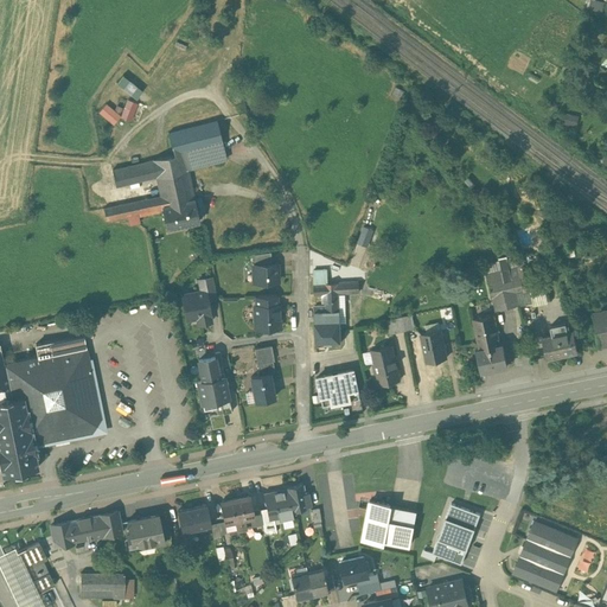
[(138,97),(145,89),(125,74),(117,82),(138,97)]
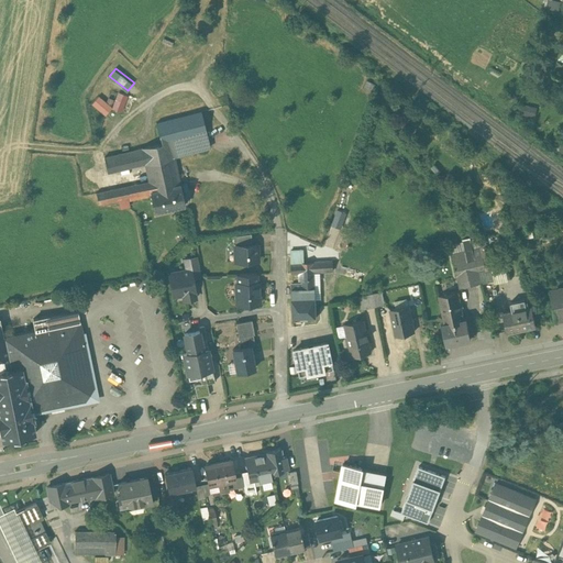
[(110,108),(97,99),(90,109),(102,118),(110,108)]
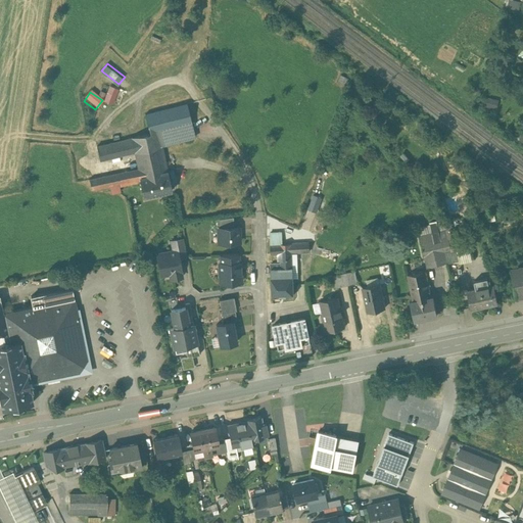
[(115,97),(108,94),(105,101),(112,104),(115,97)]
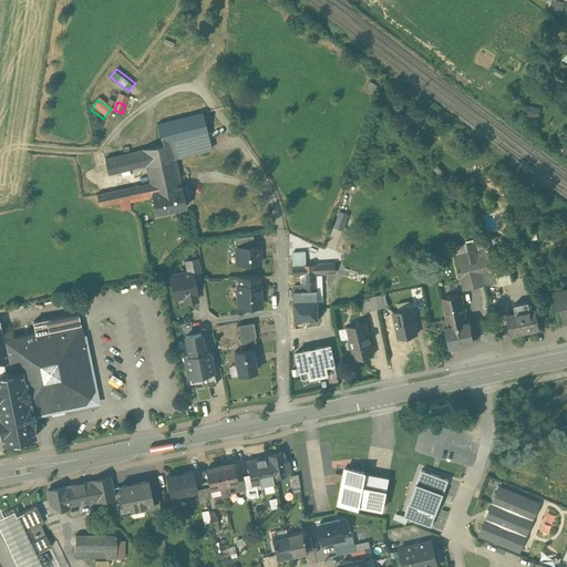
[(171,142),(207,133),(202,112),(156,123),(163,144),(171,142)]
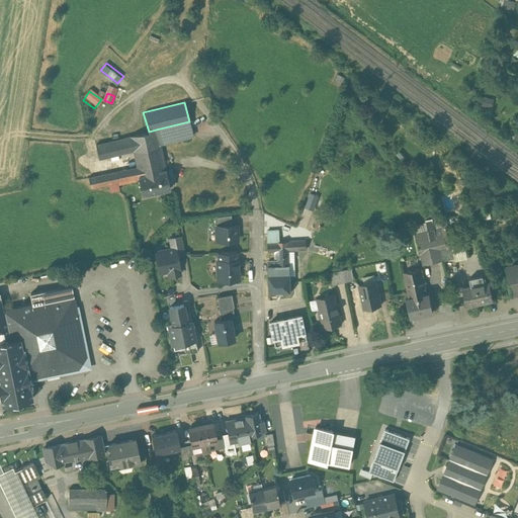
[(189,121),(156,130),(159,144),(193,136),(189,121)]
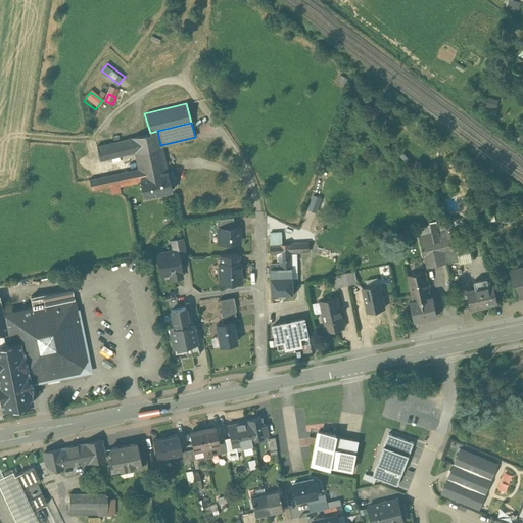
[(150,133),(131,137),(131,138),(134,152),(138,169),(140,178),(167,172),(160,145),(157,131),(150,133)]
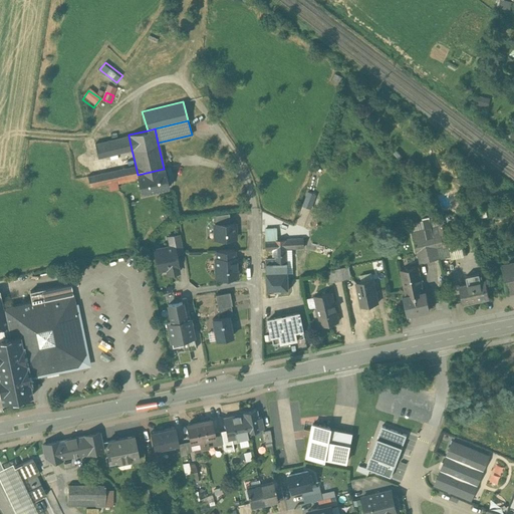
[(129,136),(95,144),(98,158),(132,150),(129,136)]
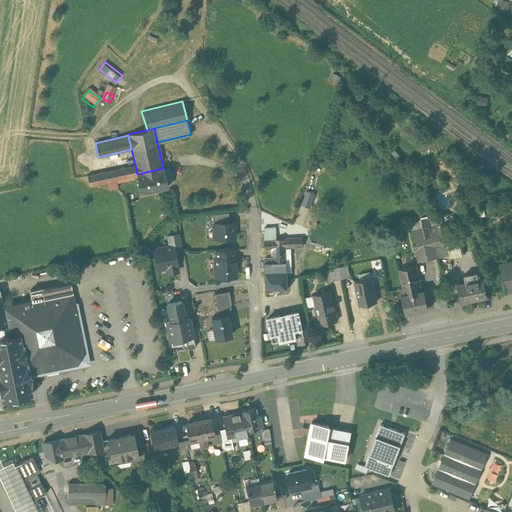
[(135,165),(88,176),(90,185),(126,177),(137,175),(137,174),(135,165)]
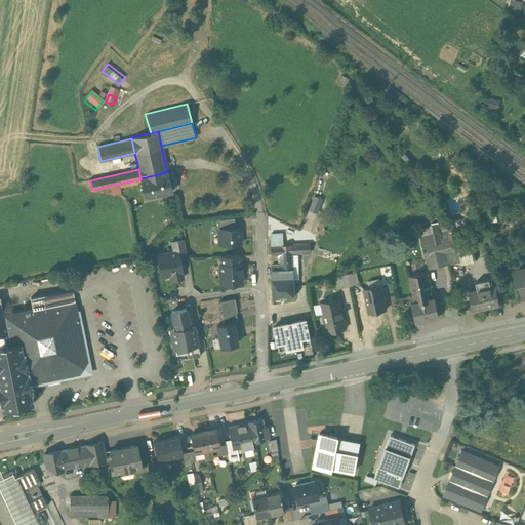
[(167,172),(140,178),(140,179),(142,183),(145,197),(171,191),(167,172)]
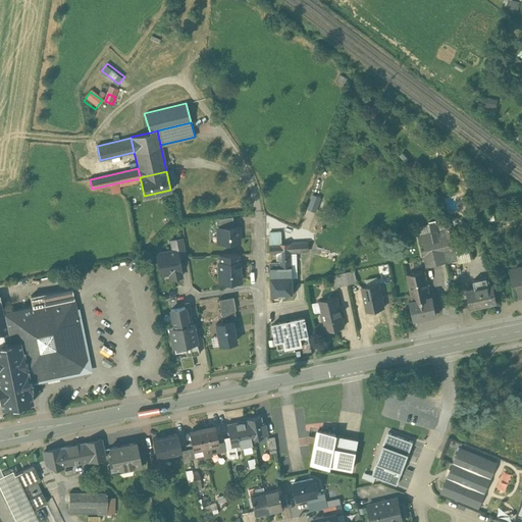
[(321,197),(310,194),(305,208),(316,212),(321,197)]
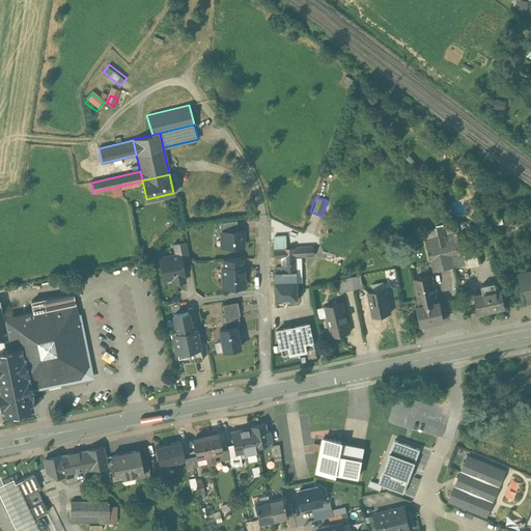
[(236,220),(222,222),(222,231),(238,230),(236,220)]
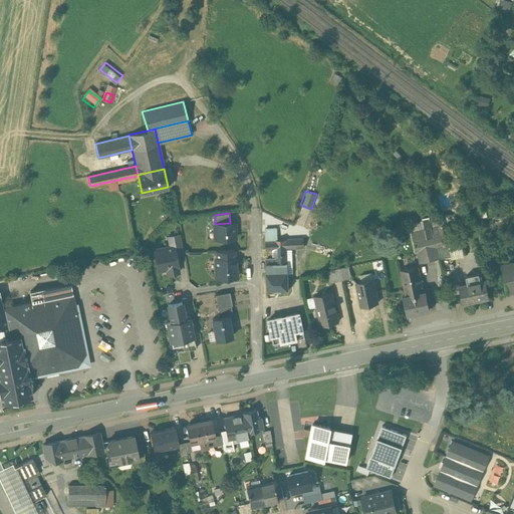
[(215,224),(214,224),(215,239),(235,238),(234,223),(230,223),(215,224)]
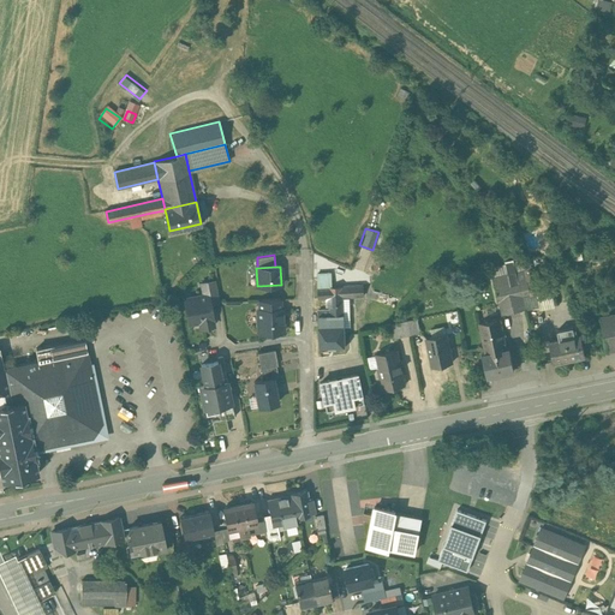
[(523,272),(494,278),(496,288),(519,284),(523,297),(531,294),(525,270),(523,272)]
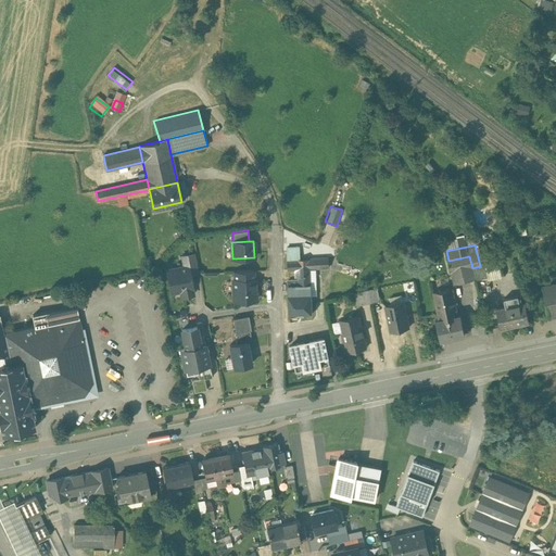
[(300,247),(287,248),(288,261),(298,260),(300,260),(300,247)]
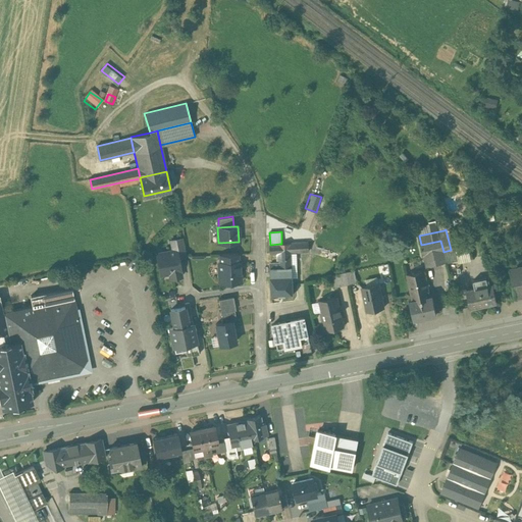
[(183,239),(170,241),(170,242),(172,251),(176,250),(178,258),(187,257),(183,239)]
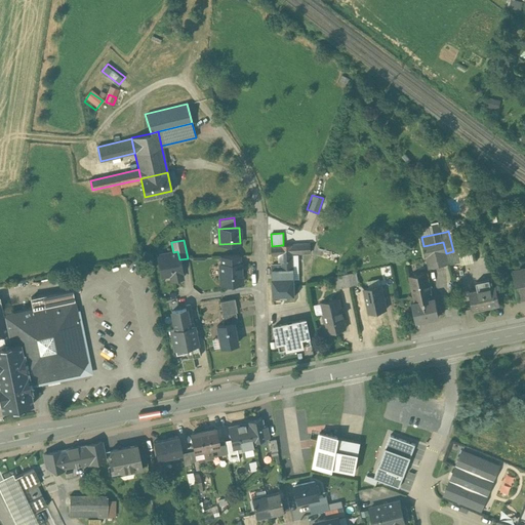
[(443,242),(423,246),(427,257),(427,256),(434,255),(446,253),(443,242)]
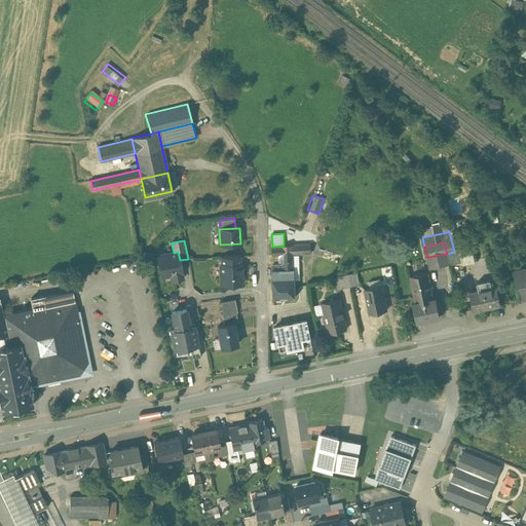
[(310,243),(293,245),(293,254),(311,253),(310,243)]
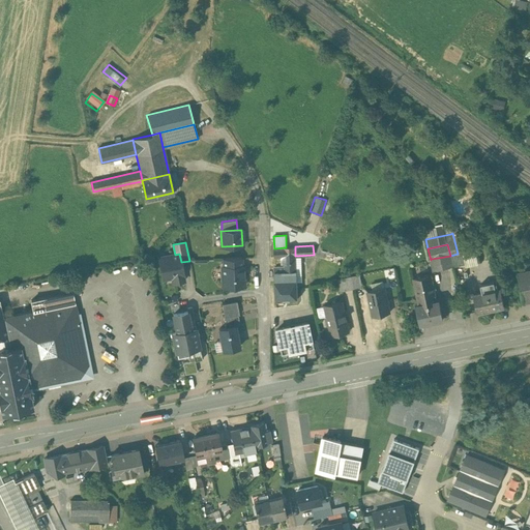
[(286,247),(284,247),(274,248),(274,258),(282,258),(282,264),(285,264),(285,267),(278,267),(278,266),(275,267),(270,268),(270,273),(274,273),(274,272),(296,272),(295,256),(295,246),(286,247)]
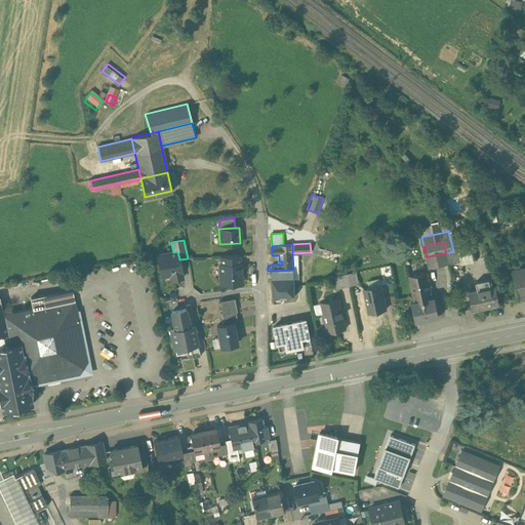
[(173,252),(167,254),(167,256),(159,258),(158,255),(157,255),(161,277),(162,276),(170,274),(172,280),(183,278),(180,272),(182,272),(180,267),(179,266),(178,261),(179,261),(179,259),(177,251),(173,252)]
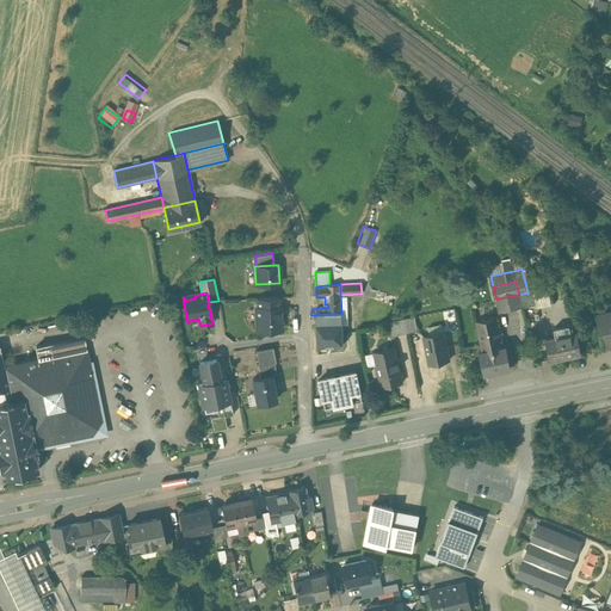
[(534,292),(526,294),(529,307),(536,306),(534,292)]
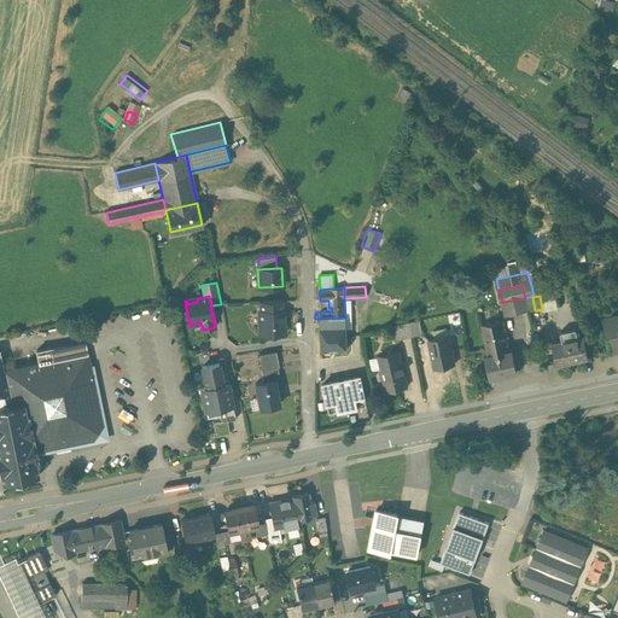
[(400,302),(382,297),(379,307),(397,310),(400,302)]
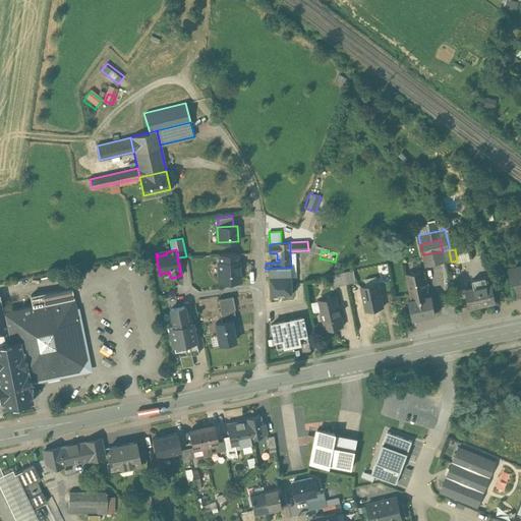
[(451,262),(449,250),(443,251),(446,264),(451,262)]
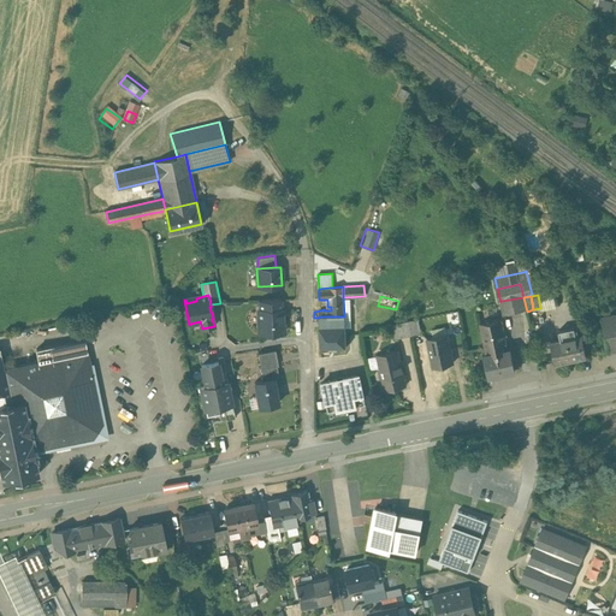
[(523,297),(509,300),(513,313),(526,311),(523,297)]
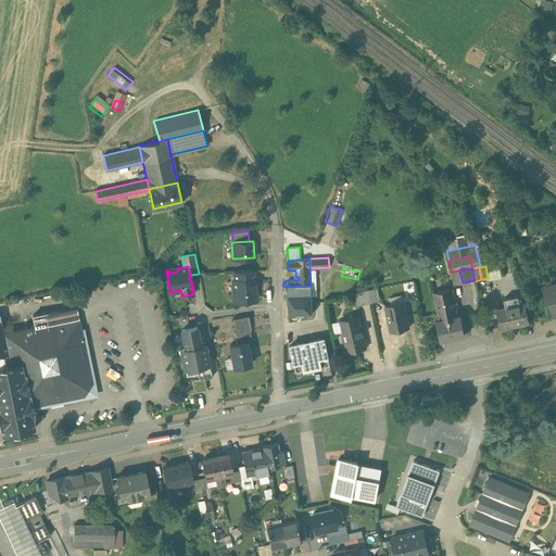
[(253,270),(234,272),(235,280),(254,279),(253,270)]
